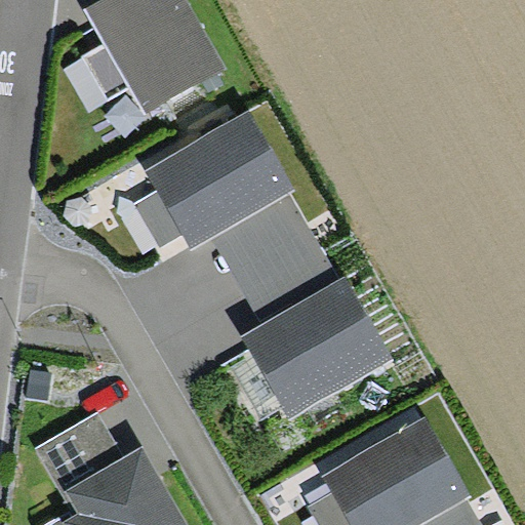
[(188,0),(102,0),(85,10),(104,44),(129,88),(146,116),(227,69),(188,0)]
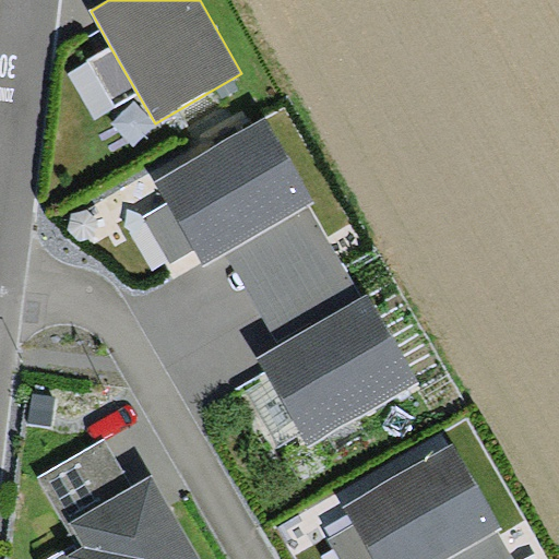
[(116,107),(138,94),(110,47),(87,60),(116,107)]
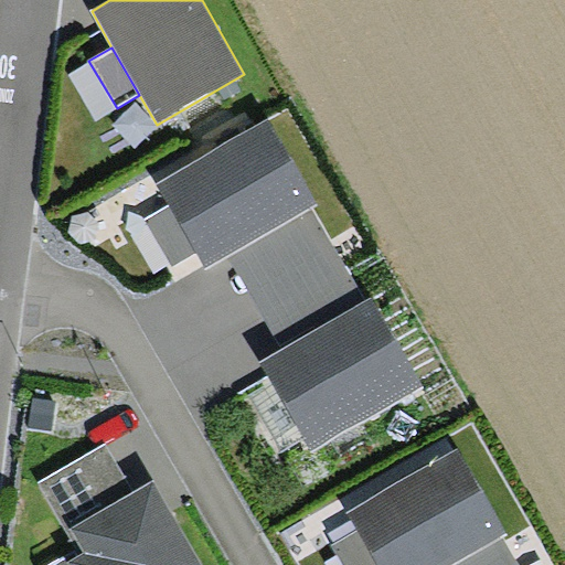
[(317,204),(266,119),(156,183),(169,205),(196,253),(206,269),(230,255),(312,208),(317,204)]
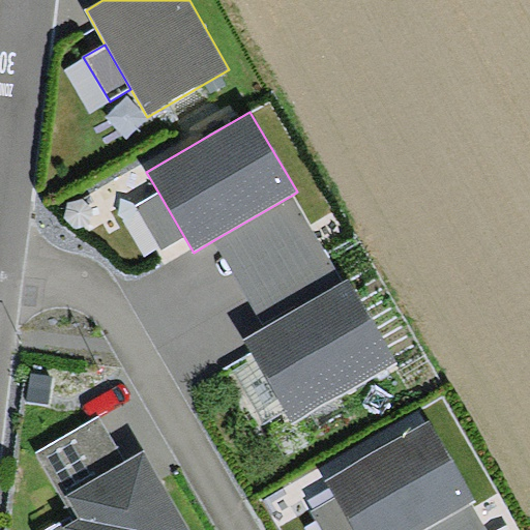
[(184,237),(158,193),(136,206),(162,251),(184,237)]
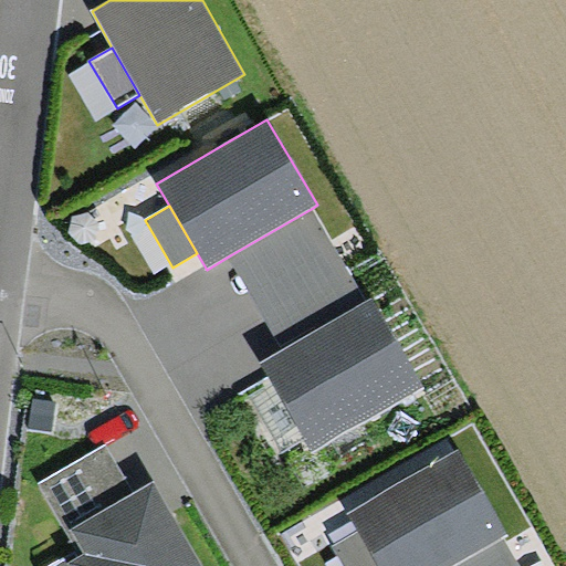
[(230,255),(283,349),(367,301),(313,208),(230,255)]
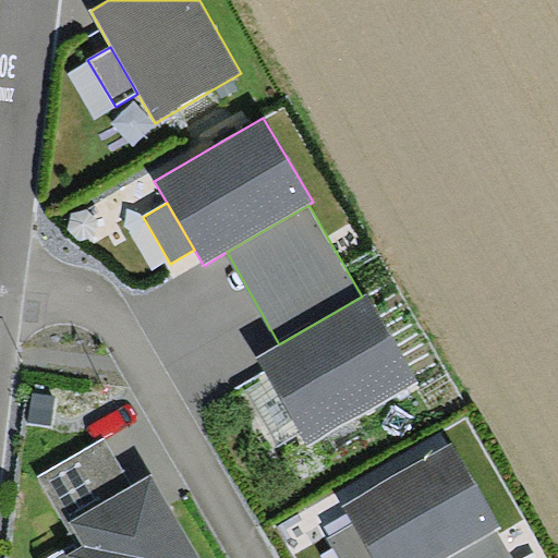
[(366,293),(362,296),(279,344),(256,358),(265,373),(302,435),(308,446),(417,381),(366,293)]
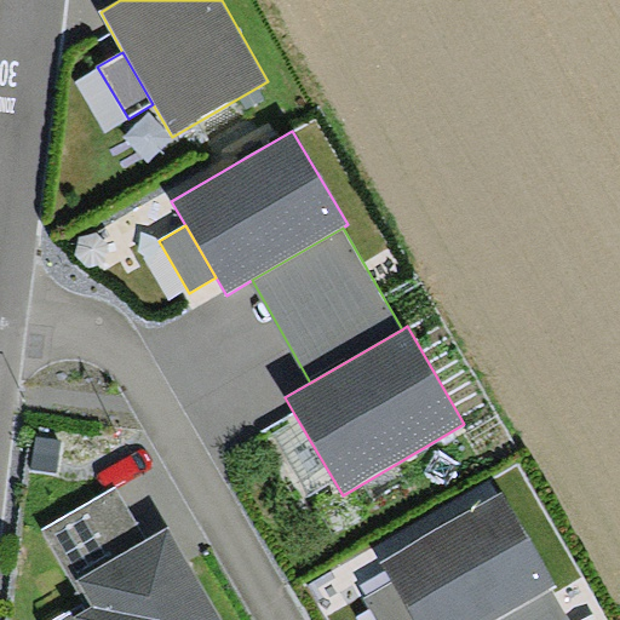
[(336,483),(294,414),(268,430),(309,499),(336,483)]
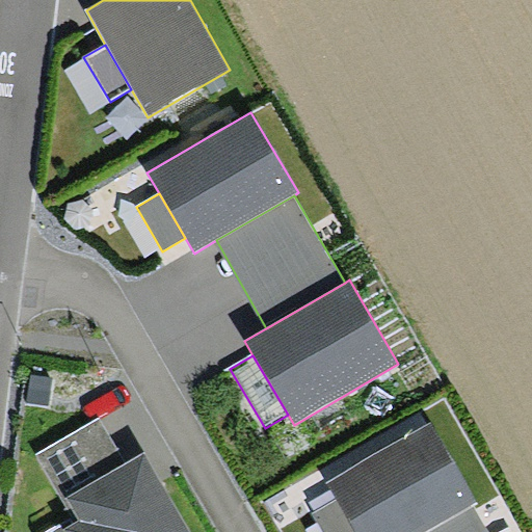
[(53,378),(30,375),(26,403),(49,406),(53,378)]
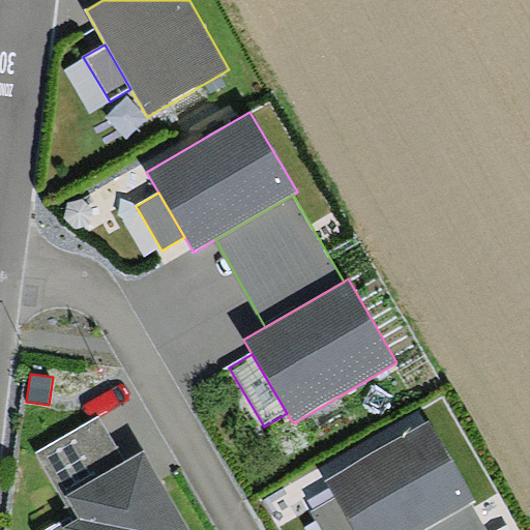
[(65,496),(127,460),(101,415),(35,453),(61,498),(65,496)]
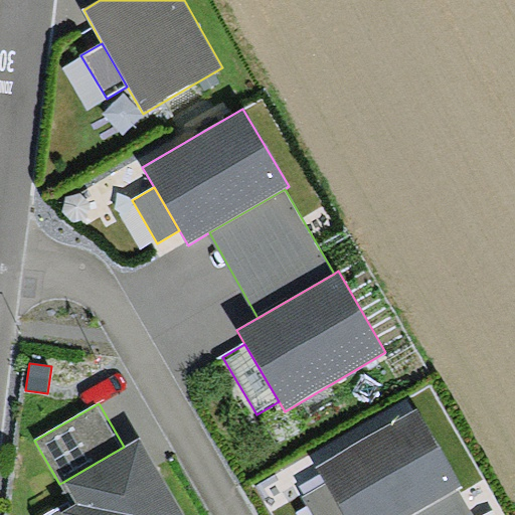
[(412,514),(461,488),(463,486),(417,408),(317,466),(327,483),(302,497),(312,514),(412,514)]
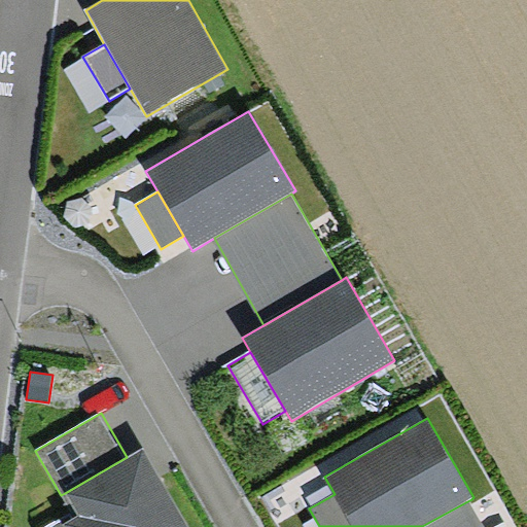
[(188,526),(142,448),(127,457),(65,493),(75,510),(77,515),(62,524),(63,526),(188,526)]
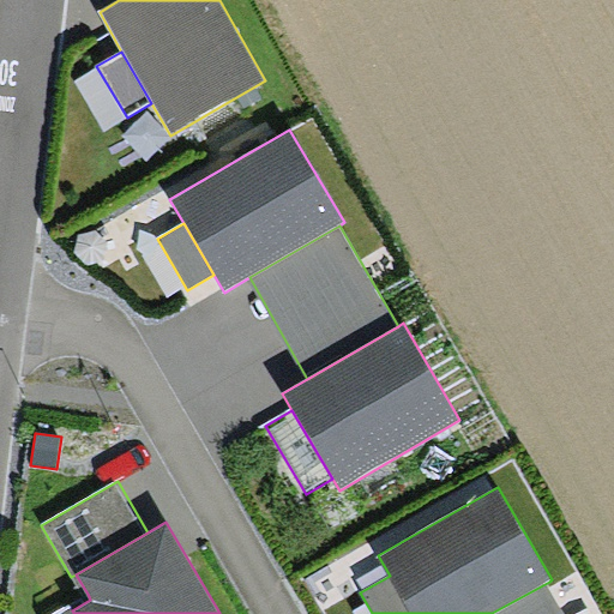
[(492,613),(567,613),(549,582),(492,613)]
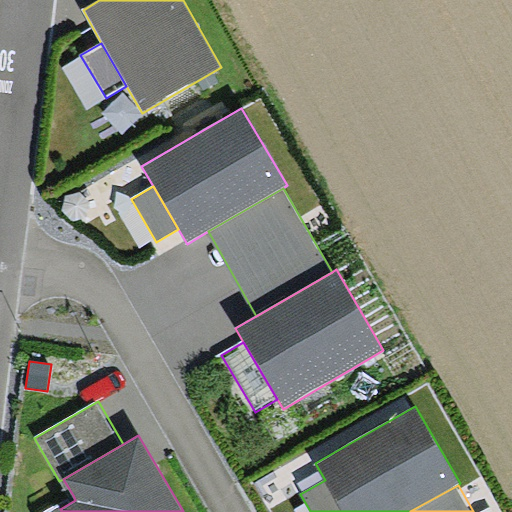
[(75,500),(73,495),(43,511),(61,511),(60,509),(75,500)]
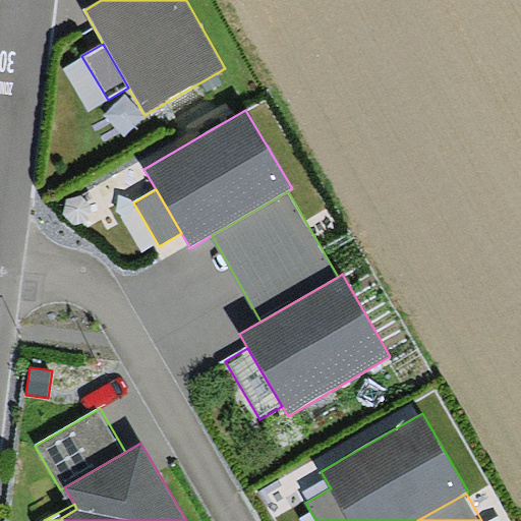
All buildings are outlined.
